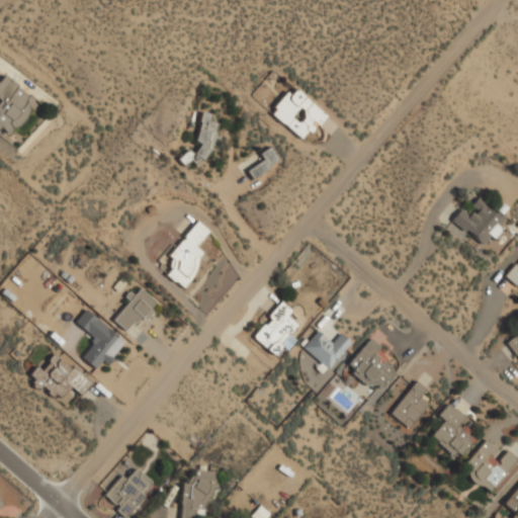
[(31,107),(23,101),(29,93),(4,74),(0,79),(0,125),(11,134),(31,107)]
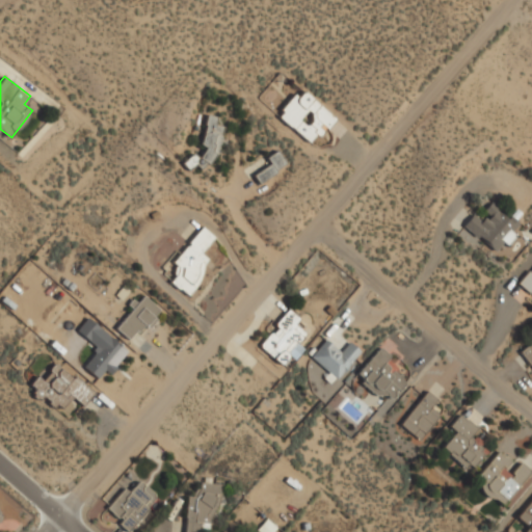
[(310,145),(336,120),(303,86),(276,111),(310,145)]
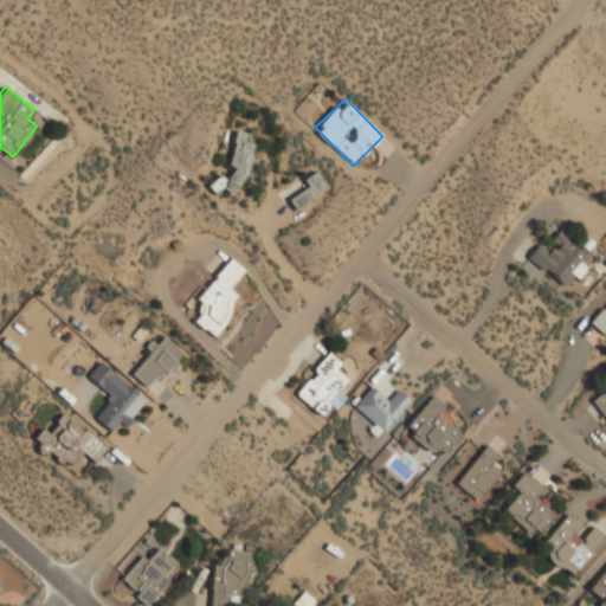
[(255,142),(244,140),(246,133),(236,129),(232,140),(234,141),(227,162),(234,167),(226,178),(220,173),(207,185),(214,192),(223,186),(227,192),(236,186),(237,187),(244,175),(247,173),(252,155),(251,154),(255,142)]
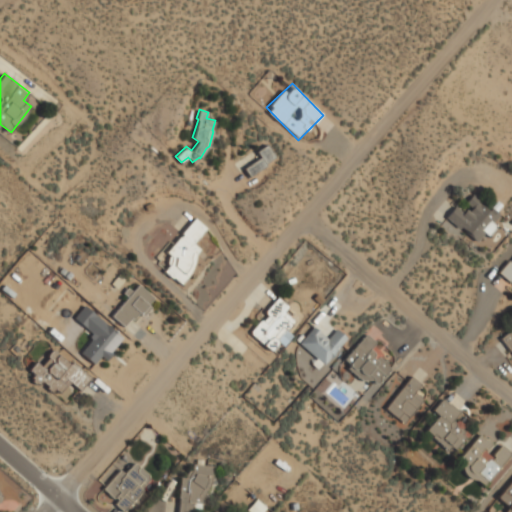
[(244,168),(249,176),(265,164),(265,163),(275,155),(267,144),(256,150),(260,156),(244,168)]
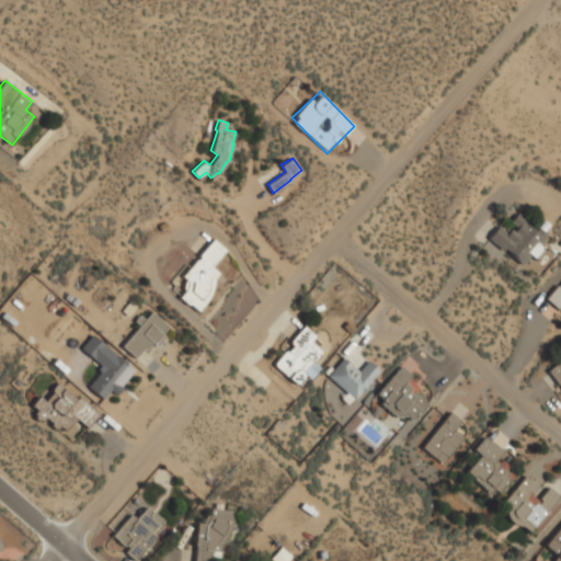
[(488,238),(524,268),(550,238),(522,214),(507,229),(501,222),(488,238)]
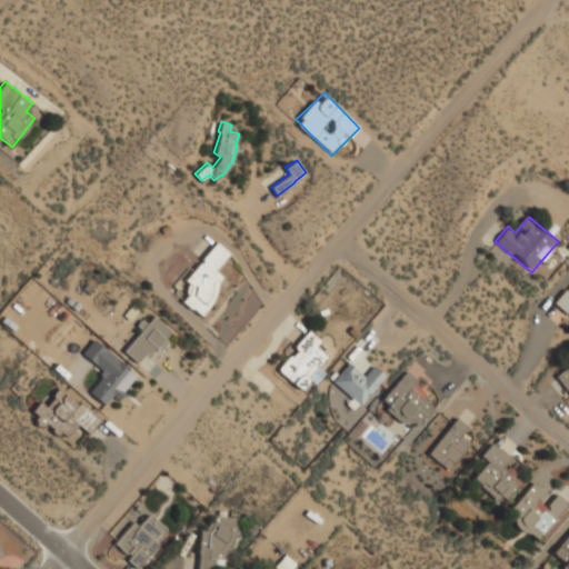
[(185,280),(192,286),(181,300),(199,315),(228,279),(217,271),(232,252),(217,240),(185,280)]
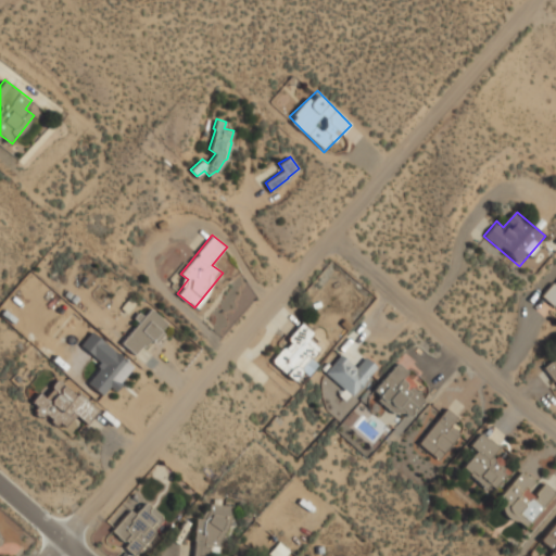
[(554,307),(555,305),(555,279),(541,294),(554,307)]
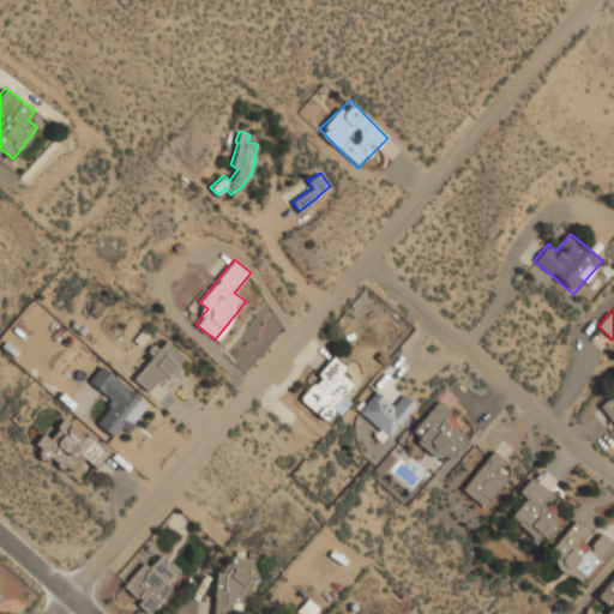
[(151,395),(186,356),(168,339),(133,378),(151,395)]
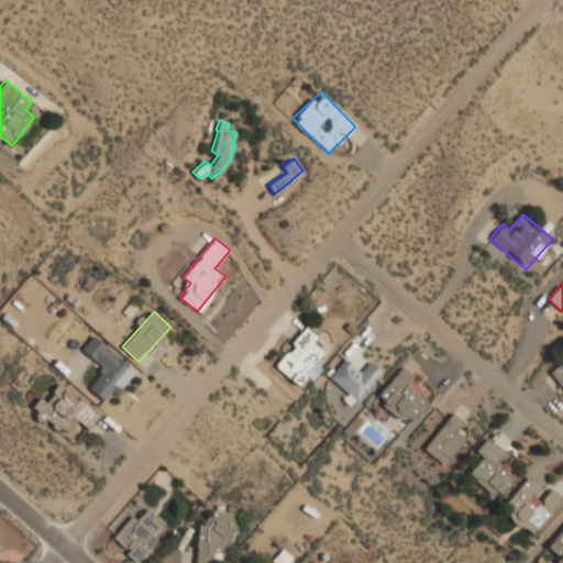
[(297,385),(322,352),(315,345),(320,339),(304,326),(273,365),(297,385)]
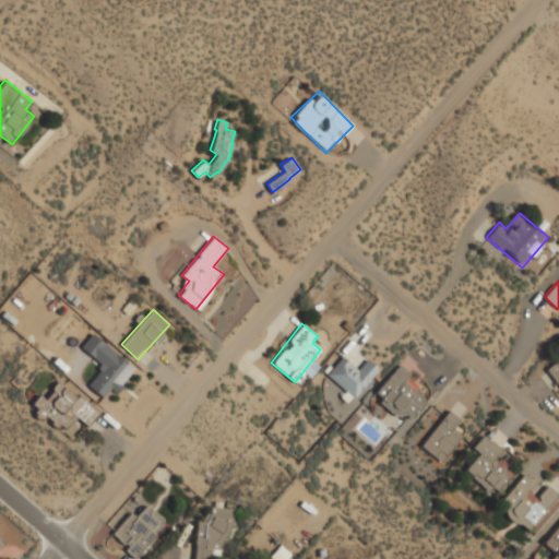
[(109,388),(117,393),(137,366),(91,333),(81,348),(103,364),(87,385),(103,396),(109,388)]
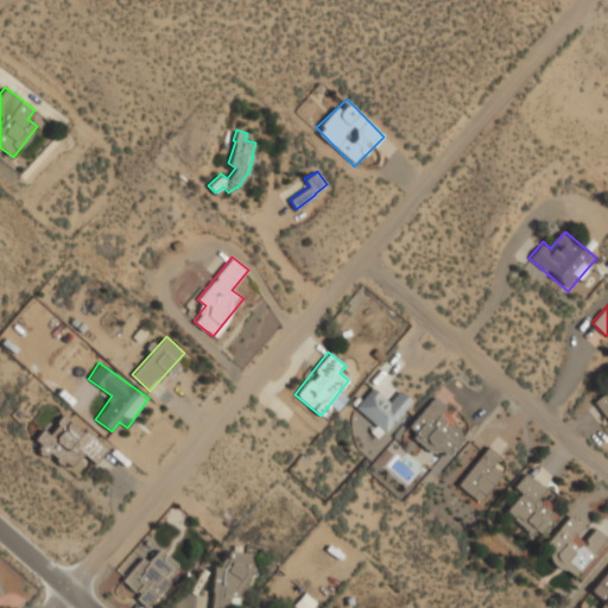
[(387,434),(411,400),(394,387),(387,397),(372,386),(355,410),(387,434)]
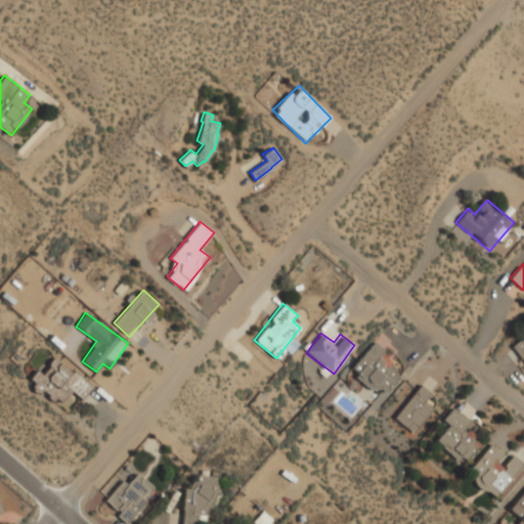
[(523,337),(513,346),(523,360),(523,337)]
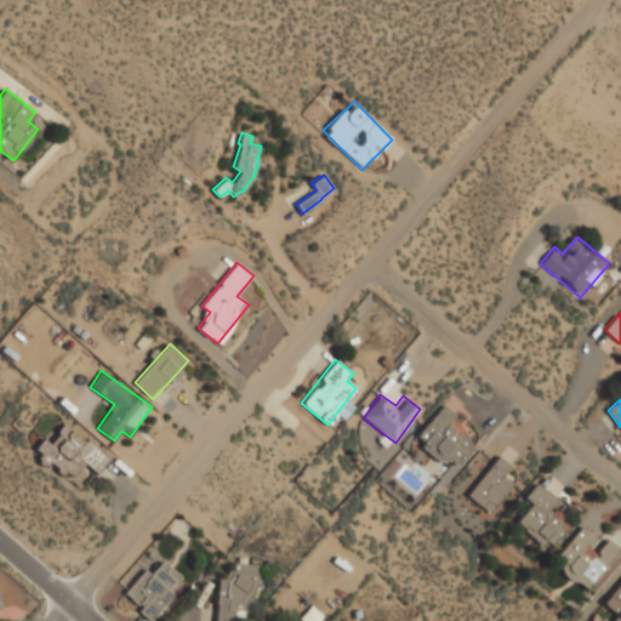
[(450,457),(457,465),(474,445),(450,423),(456,415),(444,404),(415,439),(444,463),(450,457)]
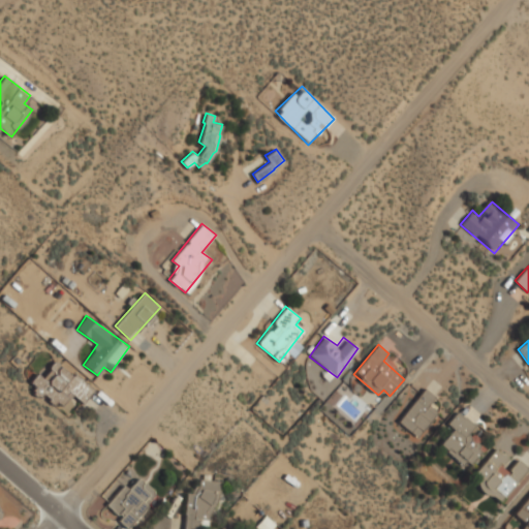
[(42,376),(37,373),(28,383),(58,409),(72,394),(83,403),(94,391),(58,359),(42,376)]
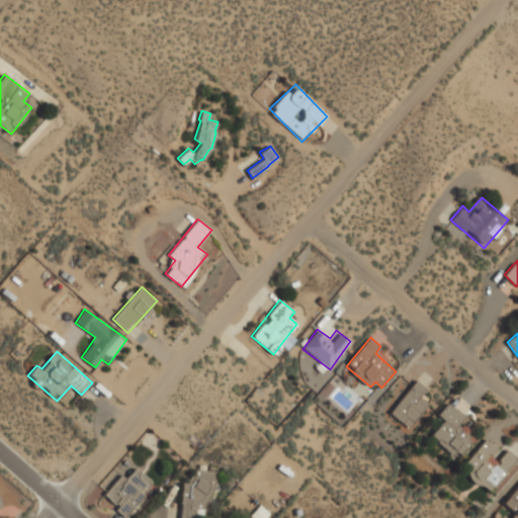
[(421,397),(427,389),(416,379),(390,412),(409,428),(429,403),(421,397)]
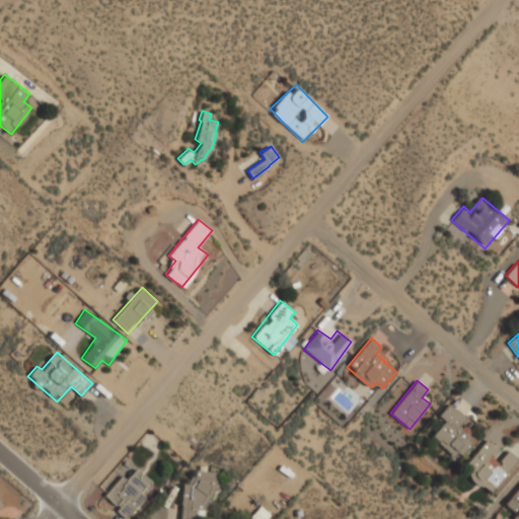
[(445,421),(432,437),(458,459),(474,440),(457,426),(465,417),(448,403),(439,415),(445,421)]
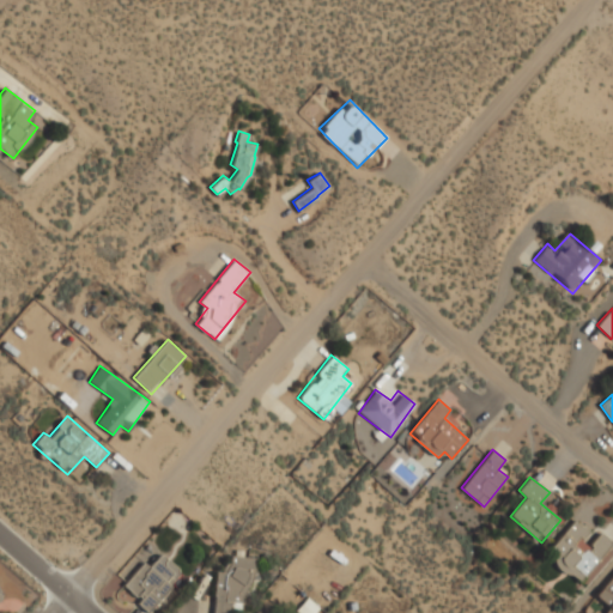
[(551,547),(559,553),(553,563),(581,584),(612,542),(599,532),(590,544),(582,536),(589,528),(574,517),(551,547)]
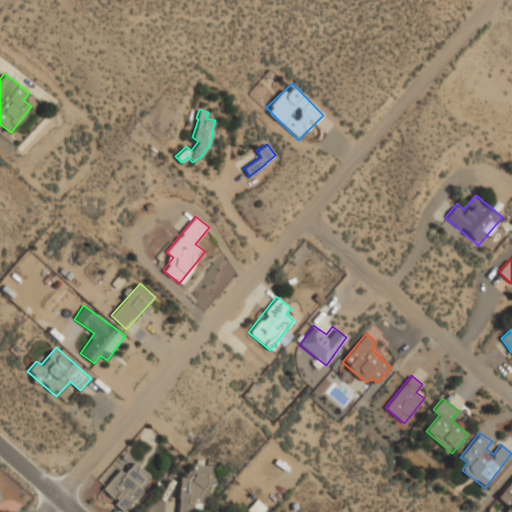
[(205,511),(210,463),(194,462),(193,474),(181,473),(177,511),(192,511),(206,511),(205,511)]
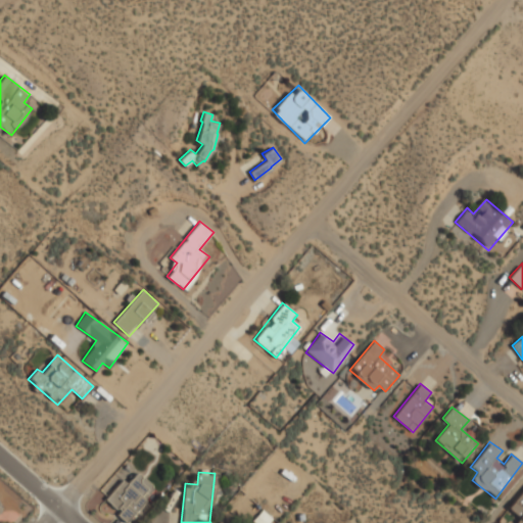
[(103,503),(128,520),(153,486),(136,473),(128,484),(122,479),(103,503)]
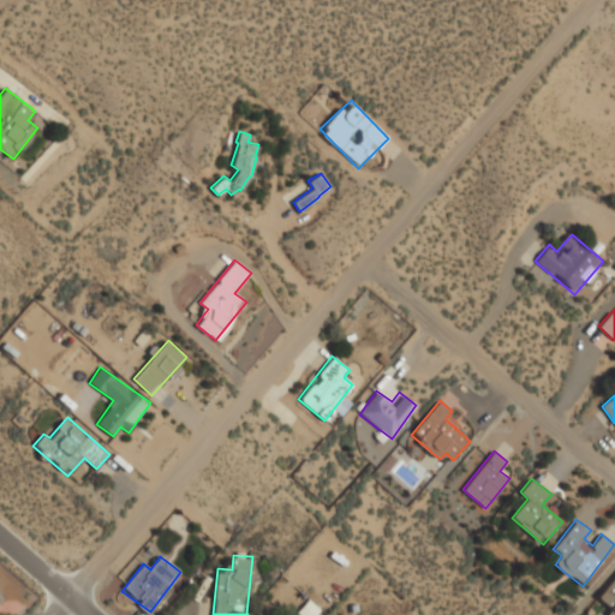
[(611,613),(608,614),(614,614),(614,575),(595,597),(611,613)]
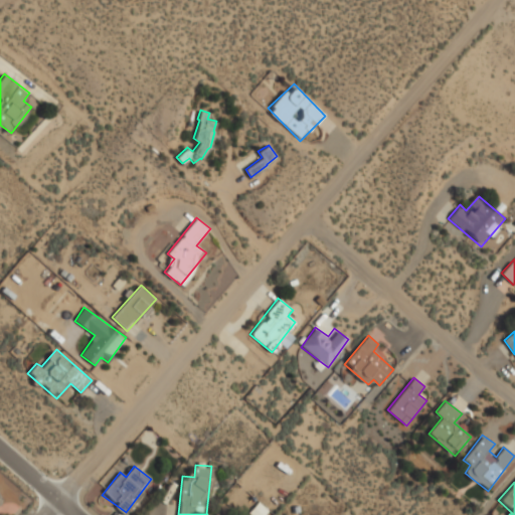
[(267,514),(270,512),(258,502),(247,513),(249,514),(267,514)]
